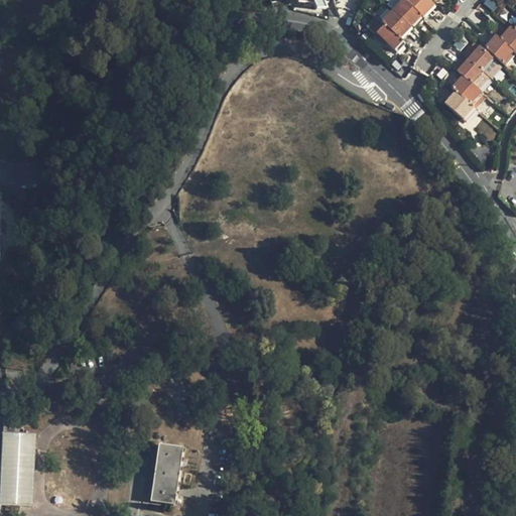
[(295,0),(297,3),(313,4),(316,9),(326,9),(320,0),(295,0)]
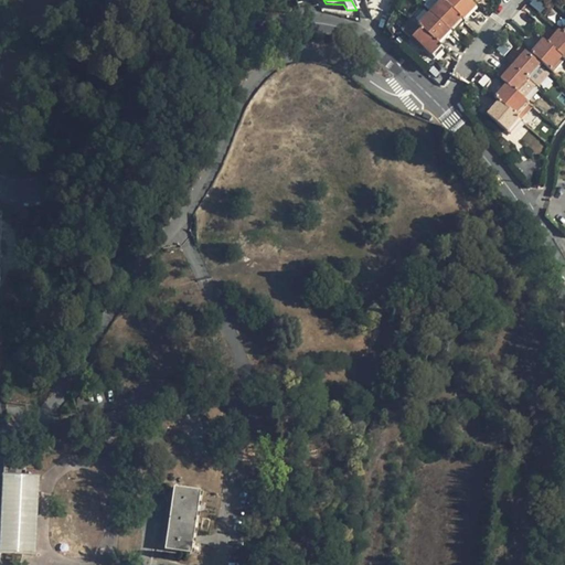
[(419,28),(411,36),(430,55),(439,46),(438,45),(462,21),(464,22),(477,9),(467,0),(441,0),(440,0),(439,0),(416,24),(419,28)]
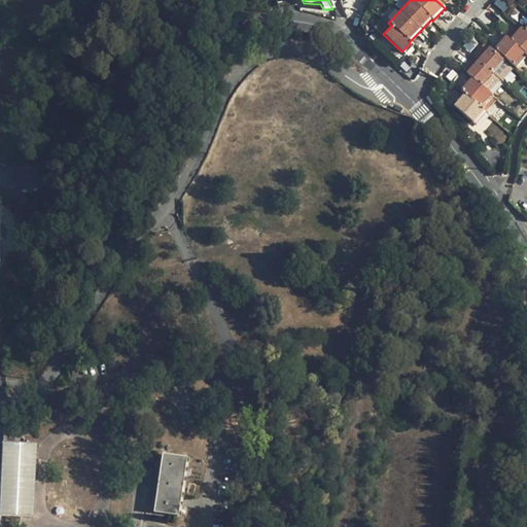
[(38,21),(40,26),(49,22),(47,16),(38,21)]
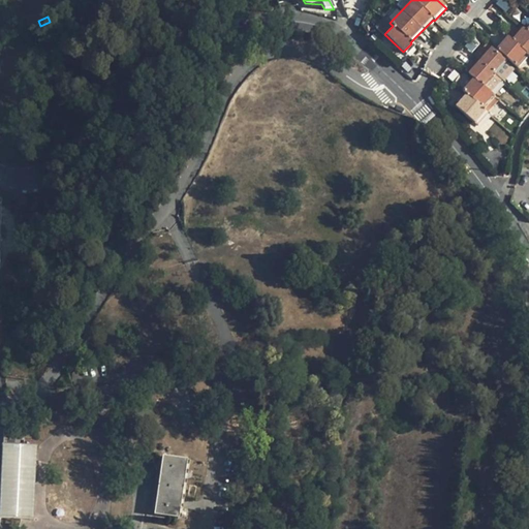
[(507,37),(497,50),(515,65),(526,53),(528,55),(528,26),(526,30),(523,29),(512,40),(507,37)]
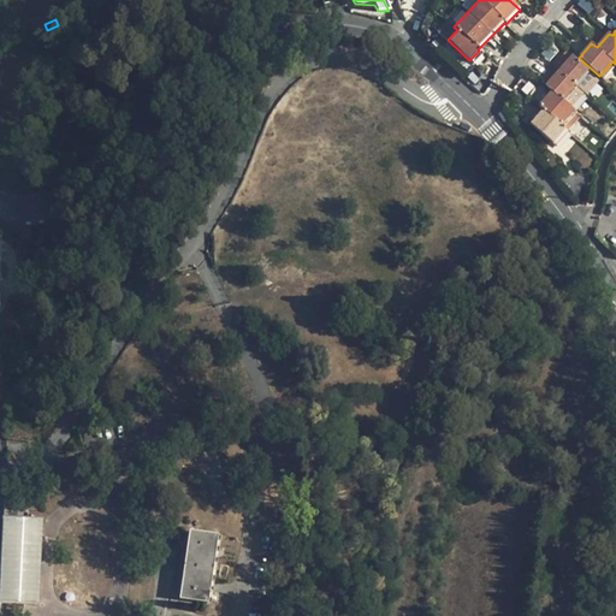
[(436,33),(426,42),(436,52),(445,42),(436,33)]
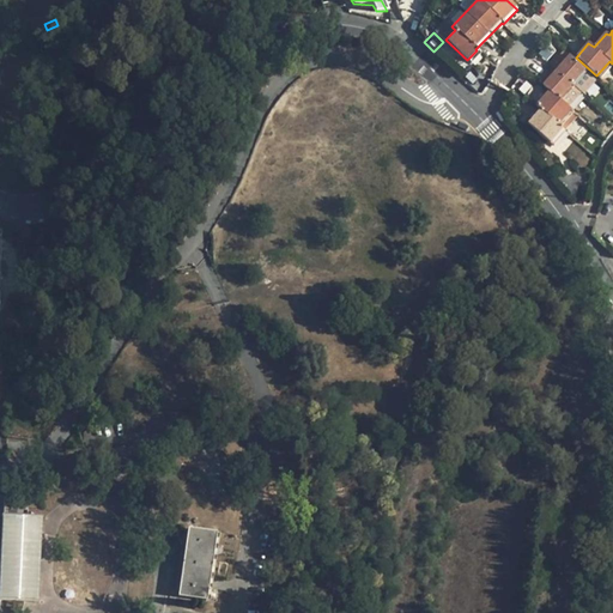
[(541,109),(528,125),(548,143),(562,127),(558,123),(570,110),(558,98),(584,68),(570,55),(542,85),(548,91),(535,104),(541,109)]
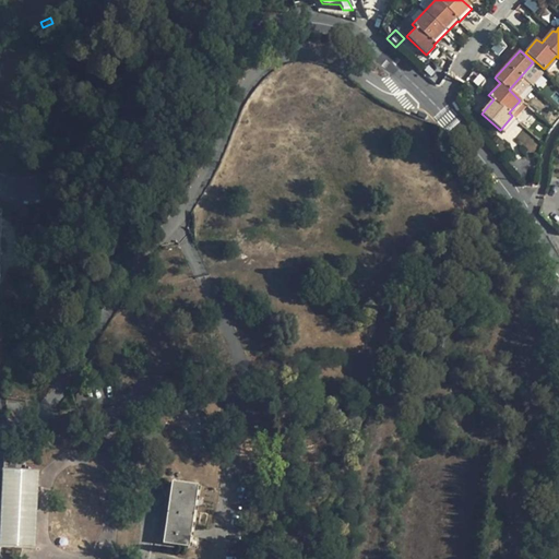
[(3,470),(0,542),(0,547),(35,549),(38,471),(3,470)]
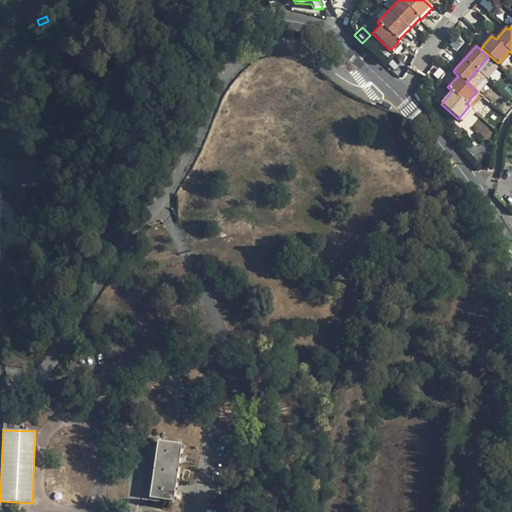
[(165,453),(166,443),(158,442),(156,452),(165,453)]
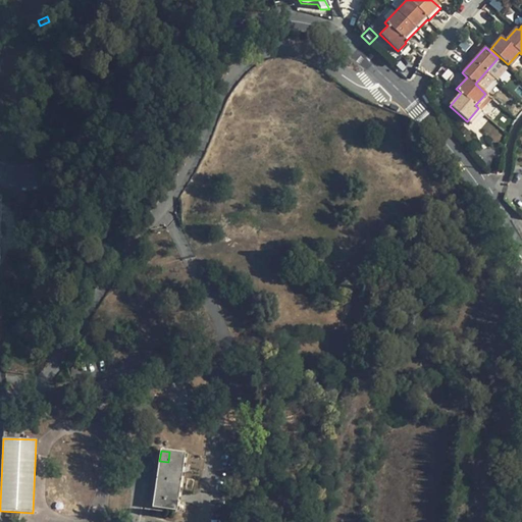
[(159,461),(154,498),(163,499),(161,508),(176,510),(185,454),(169,452),(168,462),(159,461)]
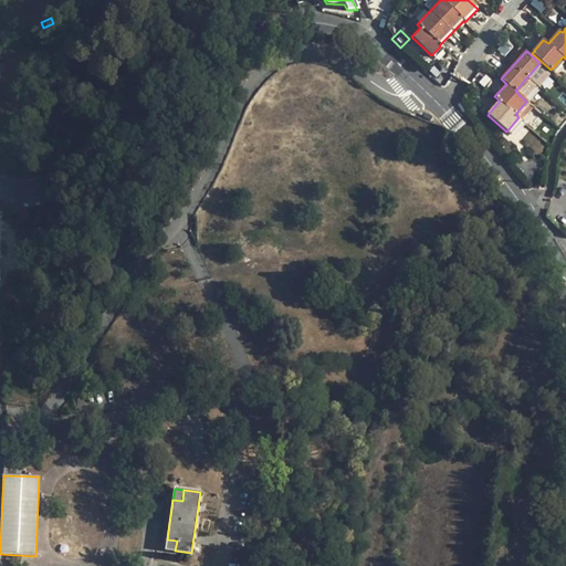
[(166,549),(175,551),(177,541),(167,540),(166,549)]
